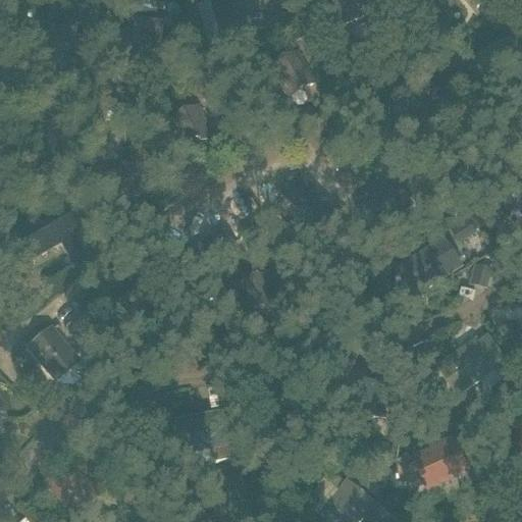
[(327,6),(324,0),(309,0),(314,11),(327,6)]
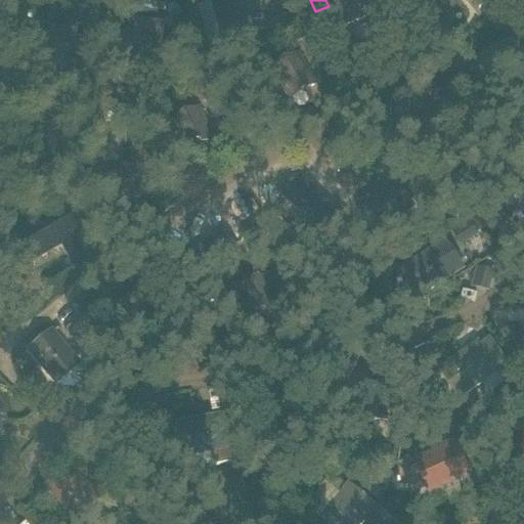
[(229,4),(202,11),(212,51),(241,43),(229,4)]
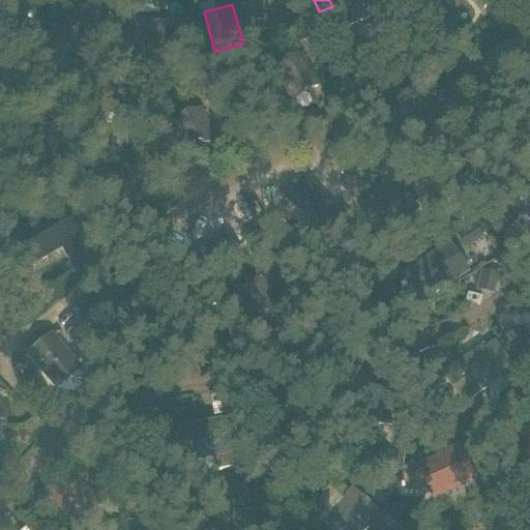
[(326,31),(321,19),(304,26),(310,38),(326,31)]
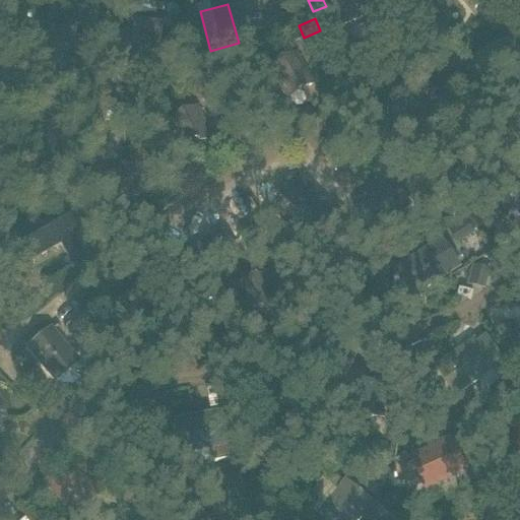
[(148,24),(136,22),(131,52),(160,56),(165,22),(149,19),(148,24)]
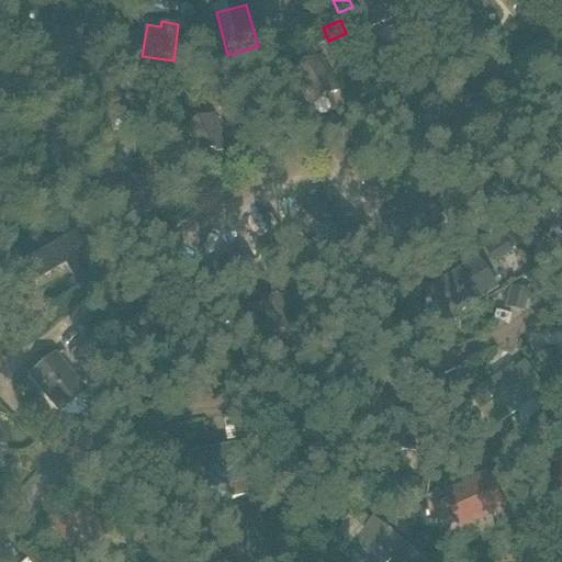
[(311,105),(338,90),(321,57),(292,72),(311,105)]
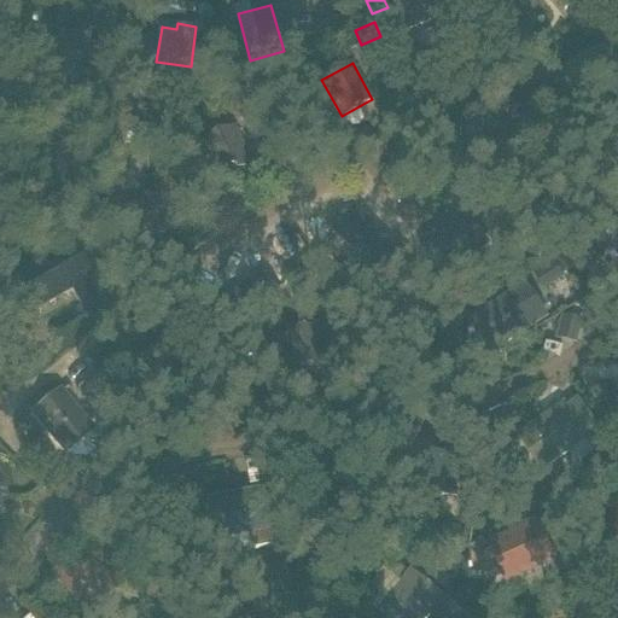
[(220,180),(252,163),(234,128),(203,145),(220,180)]
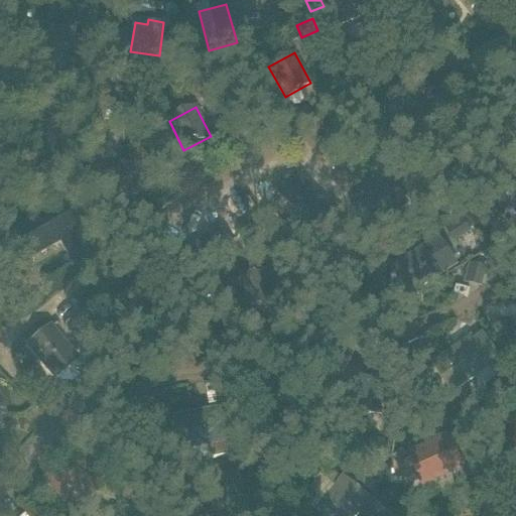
[(56,208),(15,232),(30,258),(72,234),(56,208)]
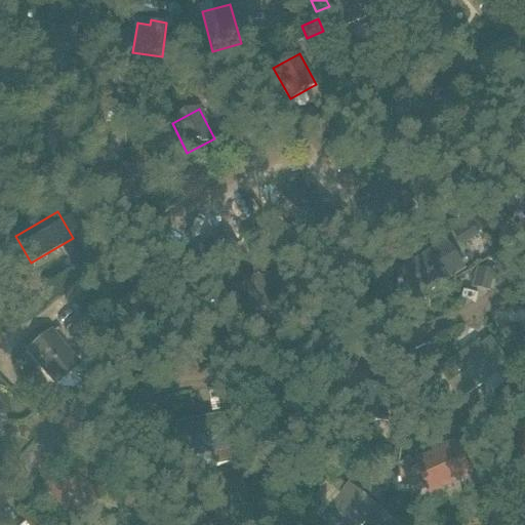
[(279,227),(272,217),(263,224),(269,234),(279,227)]
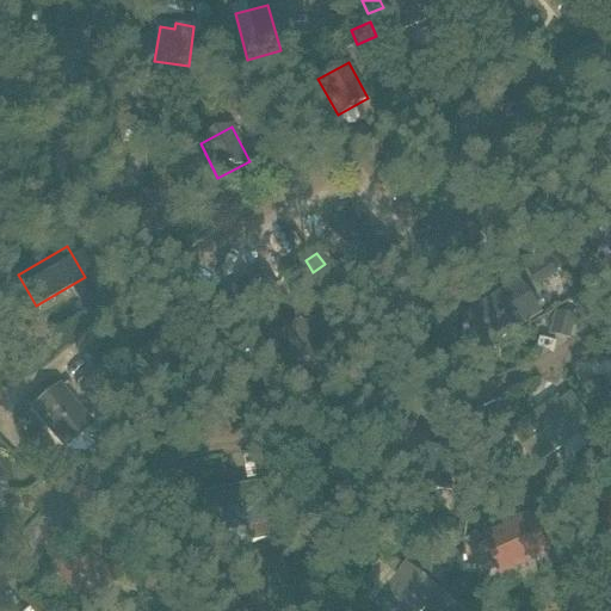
[(538,289),(559,275),(545,258),(526,272),(538,289)]
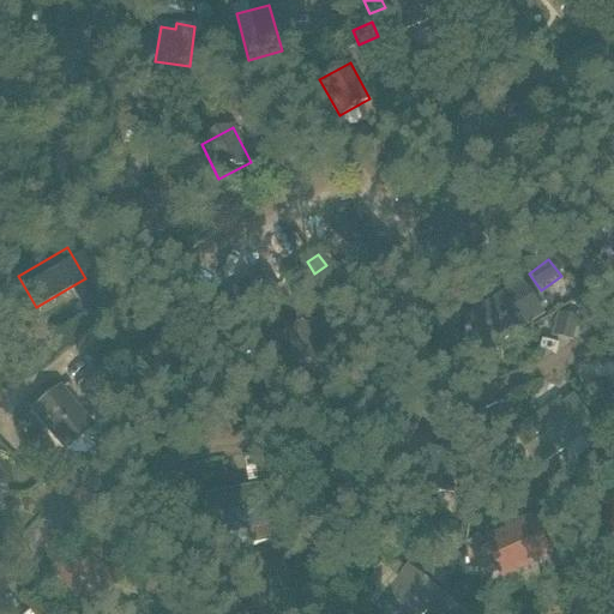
[(309,276),(301,265),(290,272),(298,284),(309,276)]
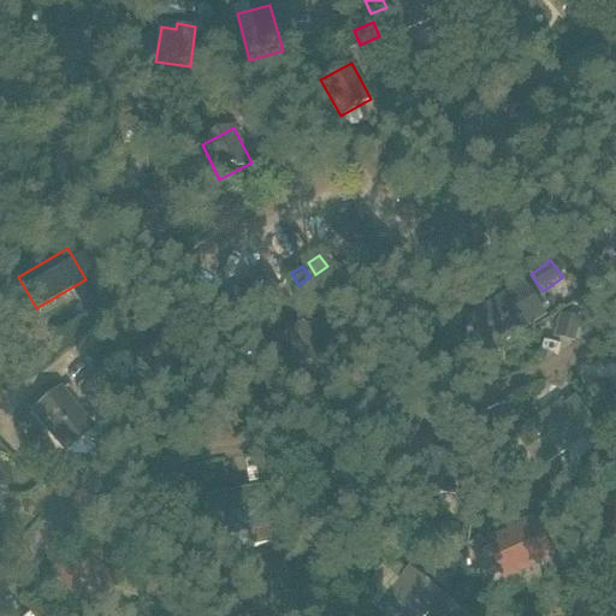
[(490,351),(542,318),(522,286),(469,320),(490,351)]
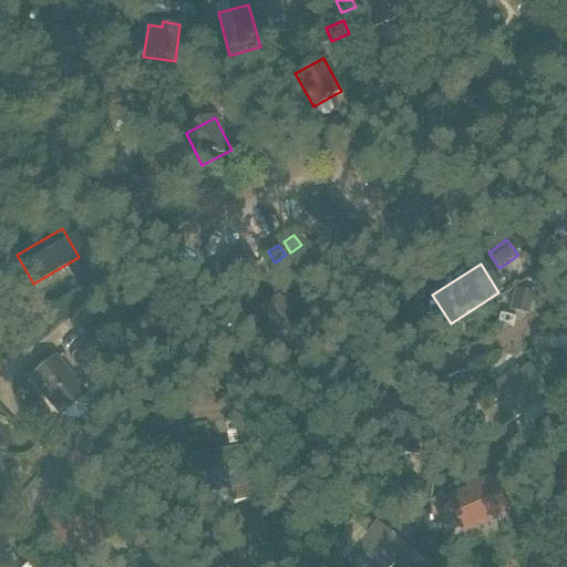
[(84,266),(71,274),(81,291),(95,284),(84,266)]
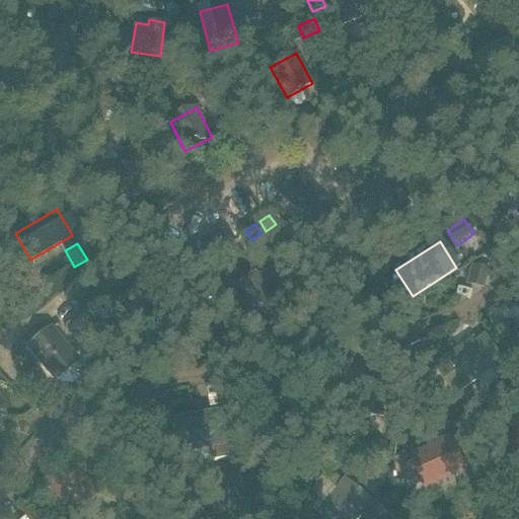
[(131,332),(156,317),(141,292),(116,306),(131,332)]
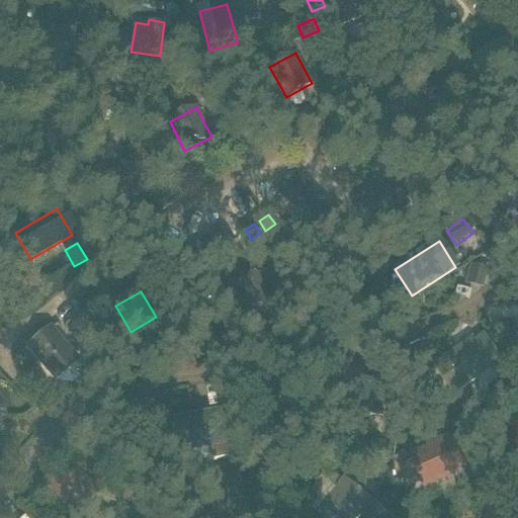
[(51,330),(28,348),(55,379),(57,378),(62,384),(72,385),(80,378),(80,369),(75,363),(77,361),(51,330)]
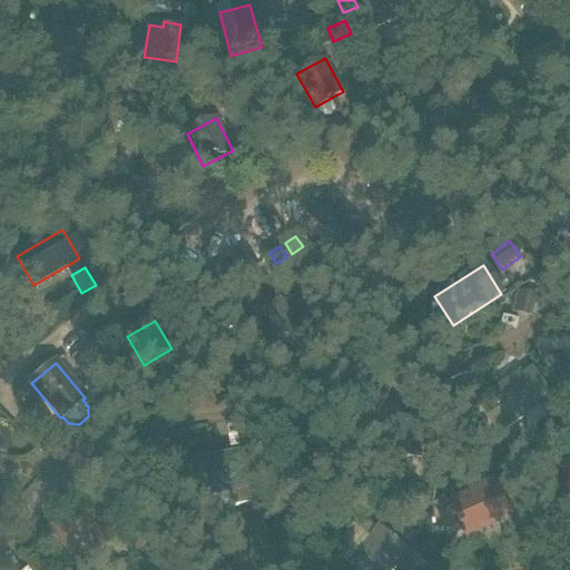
[(105,370),(92,380),(114,406),(125,397),(105,370)]
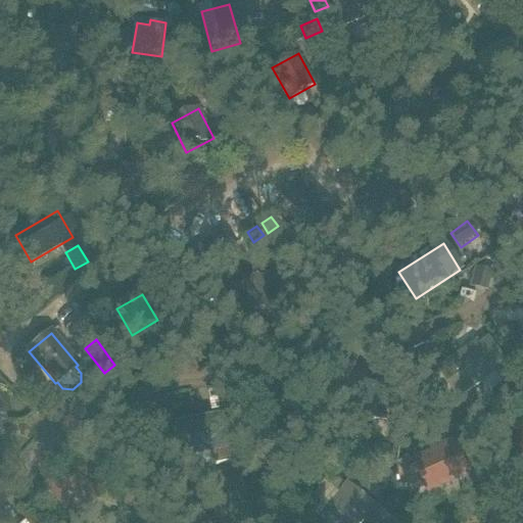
[(497,371),(493,374),(475,346),(437,373),(457,401),(481,385),(487,394),(506,382),(497,371)]
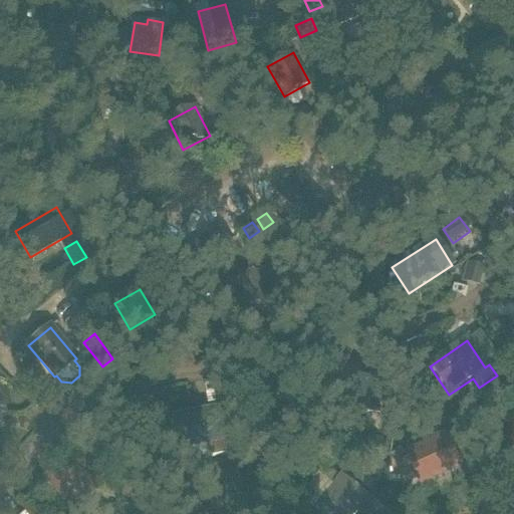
[(219,410),(200,414),(200,412),(197,411),(189,412),(188,414),(188,416),(175,418),(177,428),(175,428),(177,435),(178,435),(181,448),(206,444),(209,458),(227,454),(219,410)]
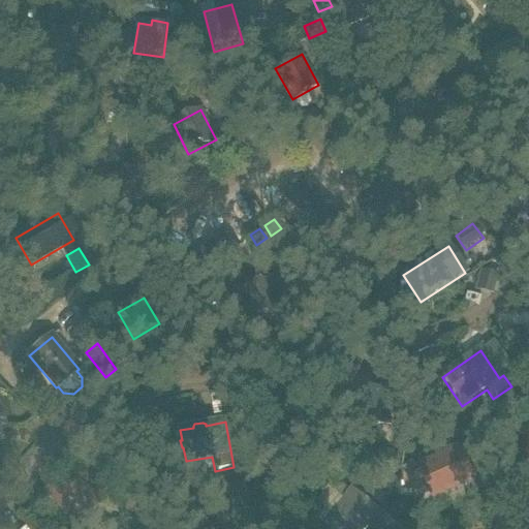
[(472,480),(458,448),(446,454),(448,457),(421,469),(434,497),(472,480)]
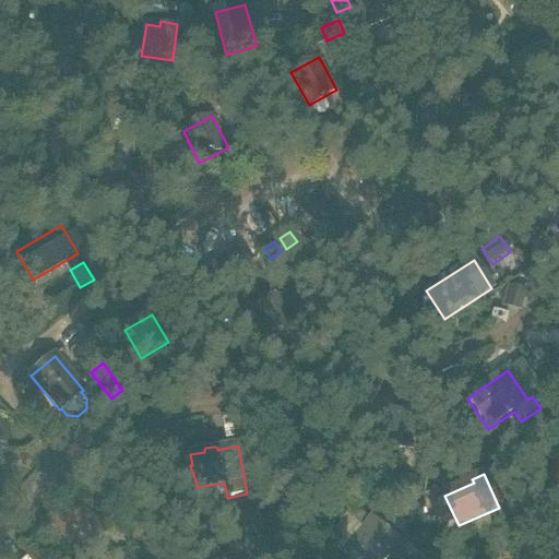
[(388,558),(411,558),(415,554),(372,520),(345,554),(352,558),(383,558),(385,557),(388,558)]
